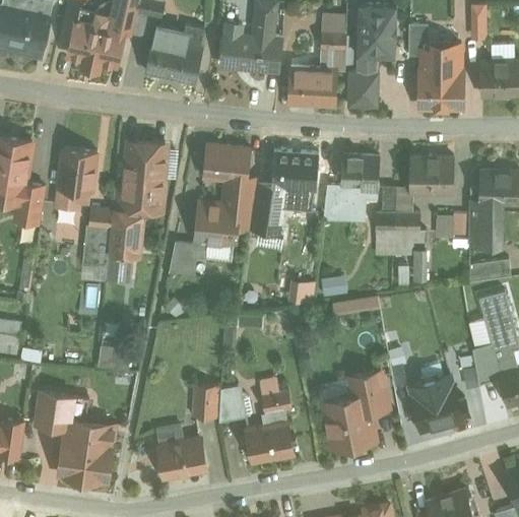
[(2,0),(0,9),(0,47),(17,52),(18,45),(42,50),(50,17),(53,2),(45,0),(2,0)]
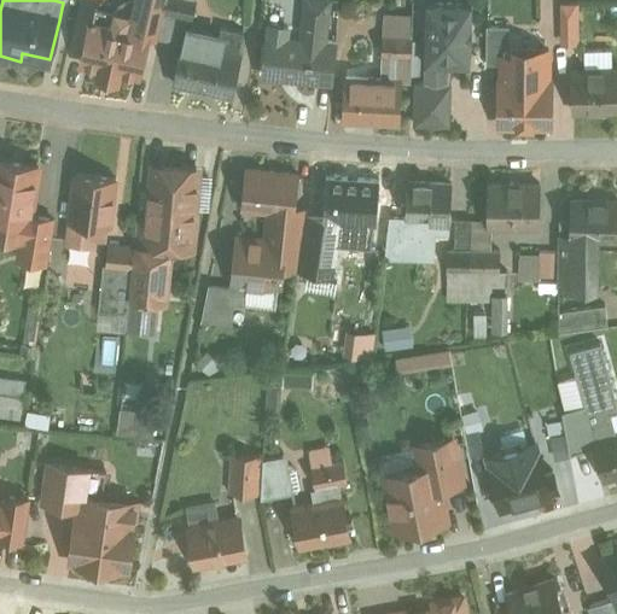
[(112,28),(93,23),(82,66),(137,79),(146,36),(158,39),(163,17),(167,0),(137,0),(131,31),(112,28)]
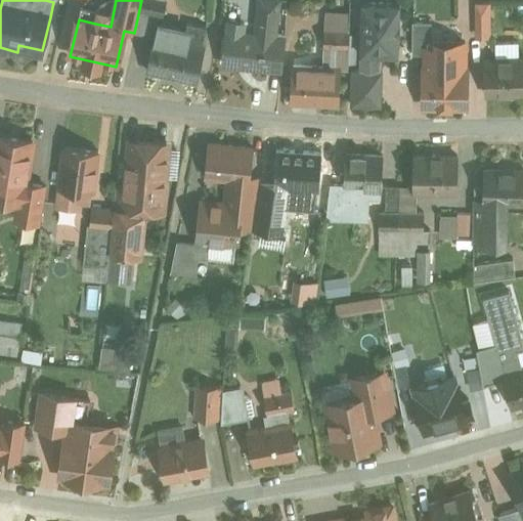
[(165,0),(141,0),(138,14),(160,19),(162,19),(165,0)]
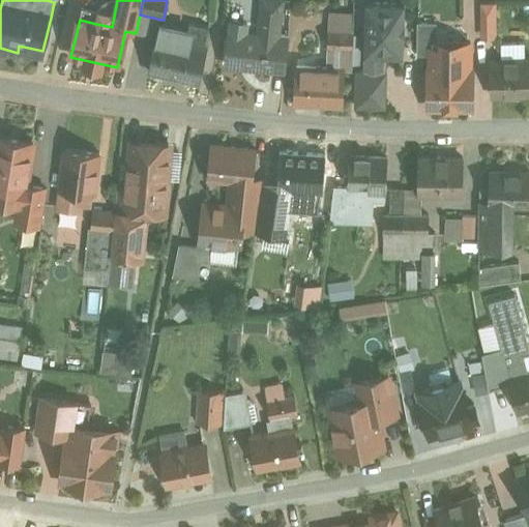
[(262,0),(258,37),(244,36),(244,41),(227,39),(227,47),(225,47),(224,54),(225,54),(224,66),(269,71),(269,74),(284,76),(288,38),(277,37),(282,2),(264,0),(262,0)]
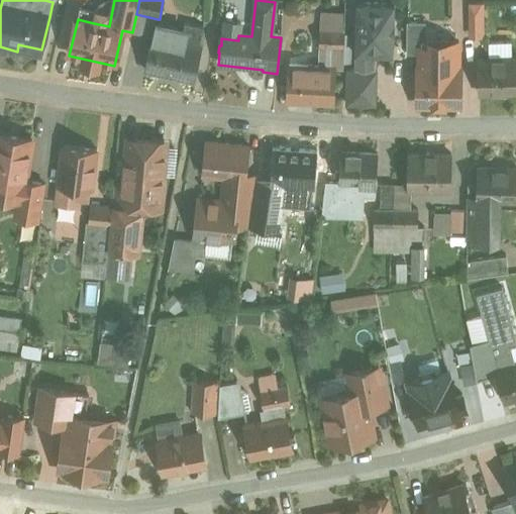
[(95,5),(84,2),(81,5),(78,19),(94,23),(97,9),(95,5)]
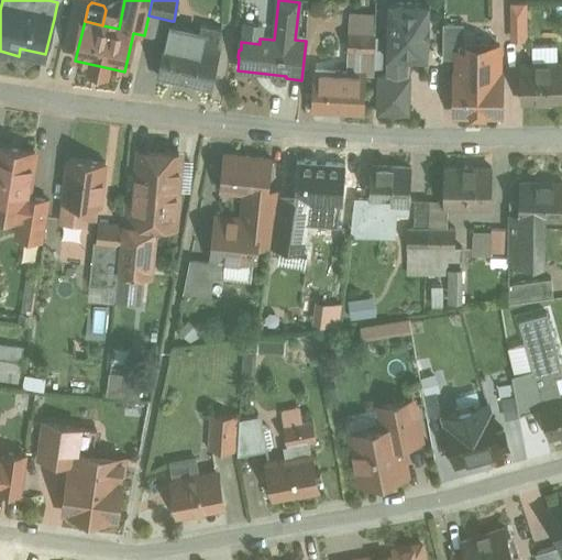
[(389,4),(387,79),(378,78),(377,116),(376,117),(409,118),(410,81),(410,80),(408,79),(408,61),(427,62),(428,41),(429,41),(429,26),(428,26),(429,8),(429,7),(389,4)]
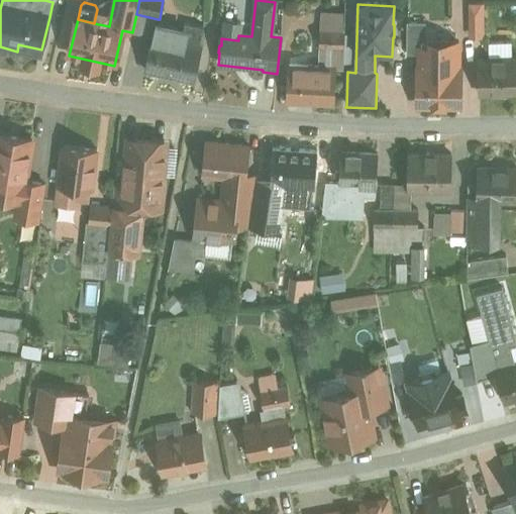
[(158,19),(136,14),(132,32),(132,34),(152,39),(152,38),(153,37),(156,26),(158,19)]
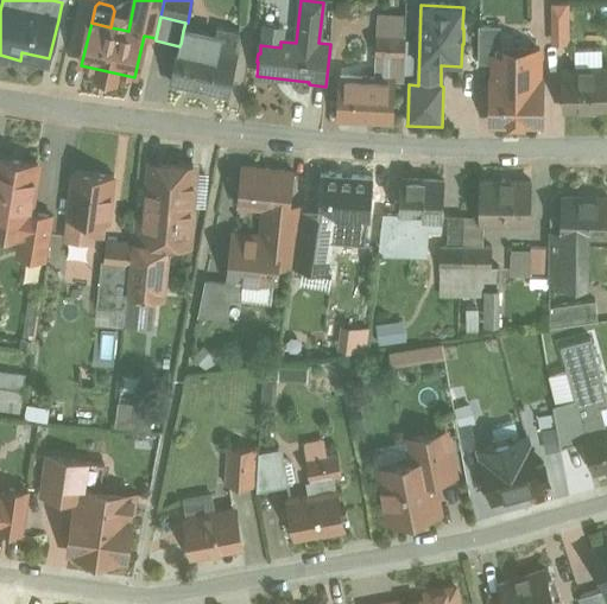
[(500,30),(478,30),(478,68),(493,68),(494,52),(500,52),(500,30)]
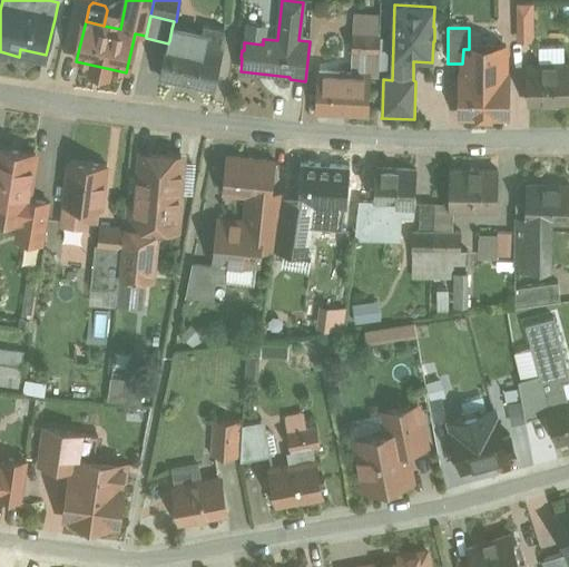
[(203,37),(172,29),(169,41),(168,42),(168,44),(159,81),(212,93),(222,52),(219,52),(224,32),(204,29),(203,37)]
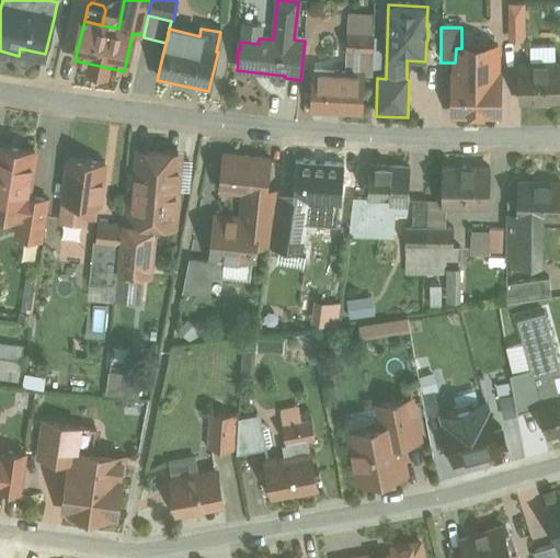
[(373,38),(346,37),(346,55),(373,56),(373,38)]
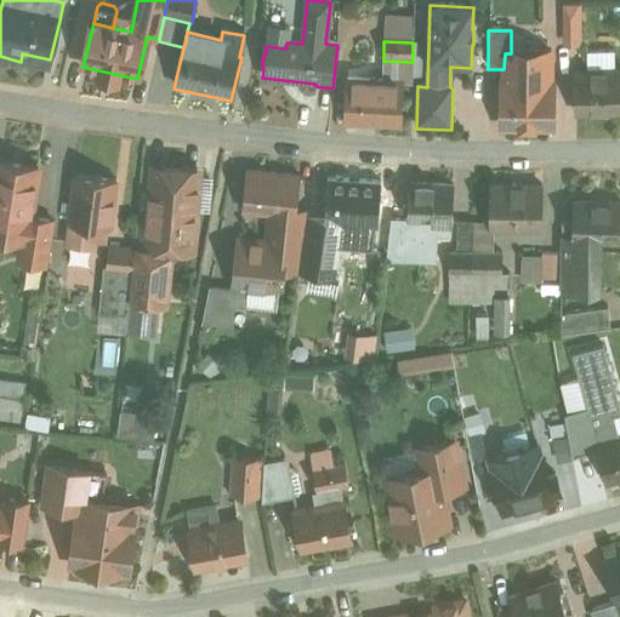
[(511,53),(505,53),(504,69),(504,85),(501,85),(501,131),(552,131),(553,85),(551,85),(551,53),(511,53)]
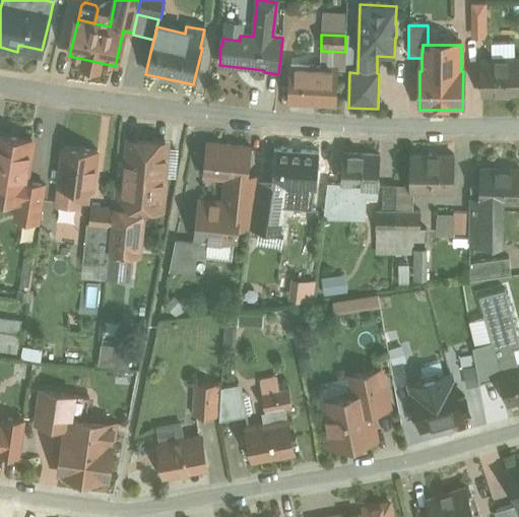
[(518,61),(480,63),(481,98),(518,95),(518,61)]
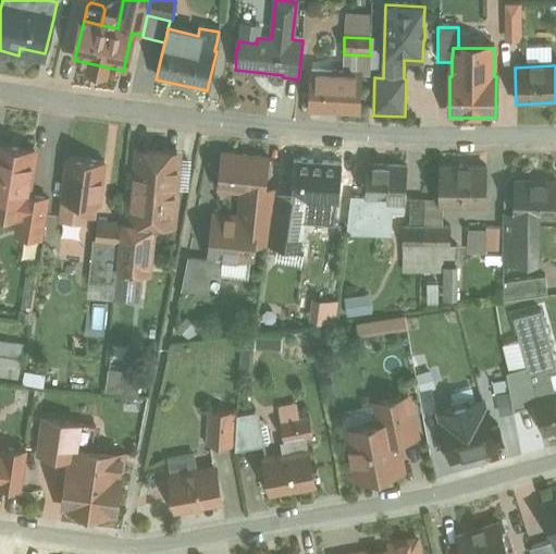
[(360,76),(312,74),(310,112),(358,114),(360,76)]
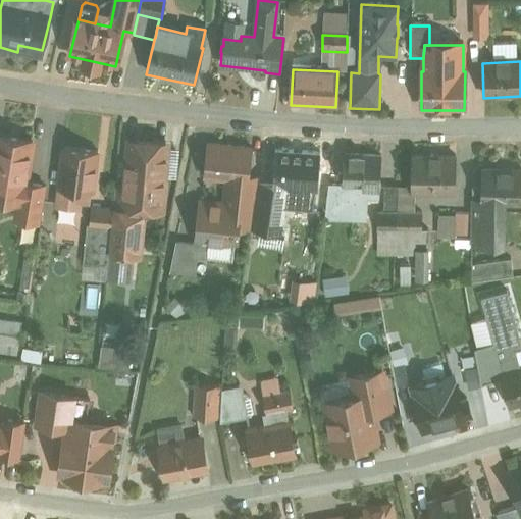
[(33,145),(0,139),(0,199),(21,203),(23,189),(24,189),(25,186),(33,145)]
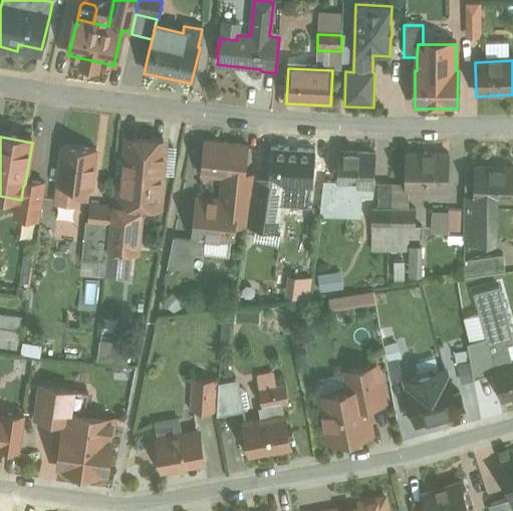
[(163,145),(127,140),(124,185),(123,194),(130,195),(129,203),(123,202),(122,209),(130,210),(126,241),(125,252),(132,252),(132,254),(136,254),(141,208),(155,209),(155,210),(159,210),(162,182),(160,182),(163,145)]
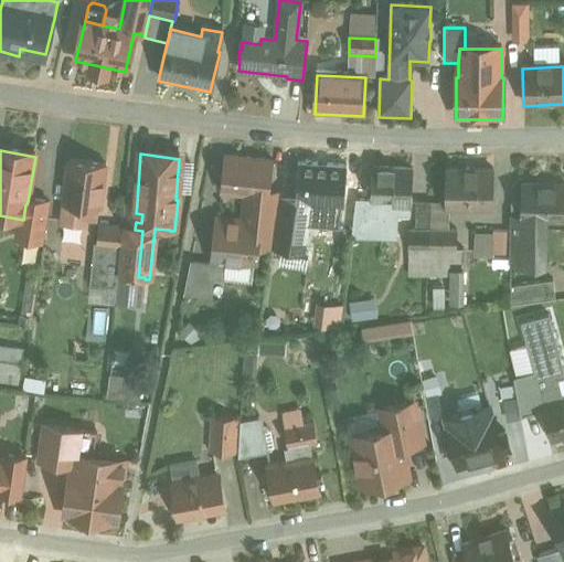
[(272,162),(225,157),(221,194),(246,198),(262,199),(268,200),(268,198),(272,162)]
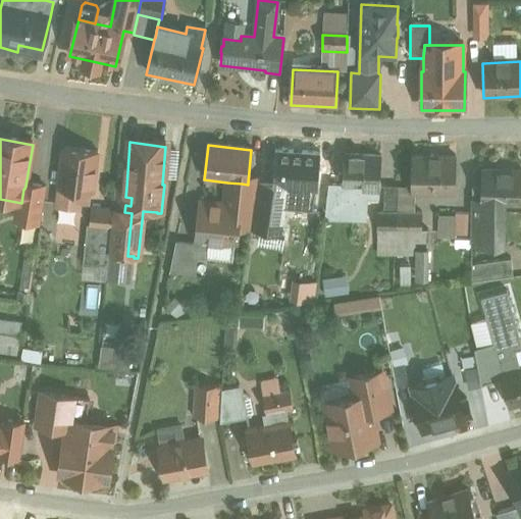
[(98,153),(63,149),(58,190),(59,190),(56,208),(80,211),(81,201),(89,202),(90,194),(92,194),(98,153)]
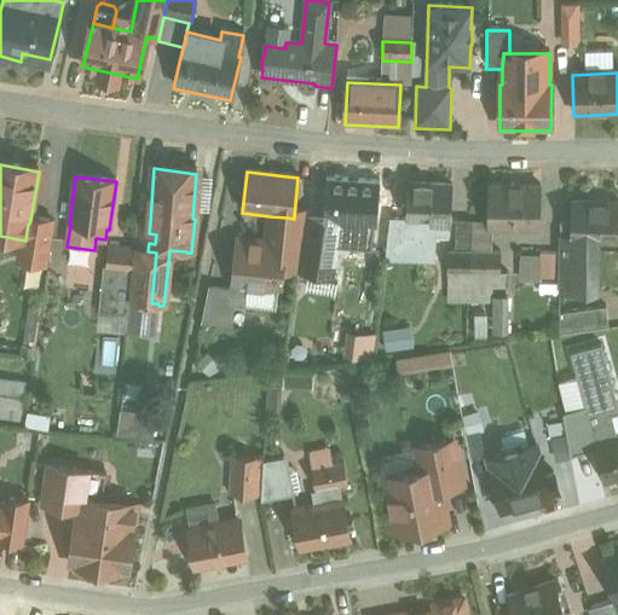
[(380,185),(327,181),(323,232),(304,228),(302,235),(296,271),(296,274),(333,279),(342,222),(376,225),(380,185)]
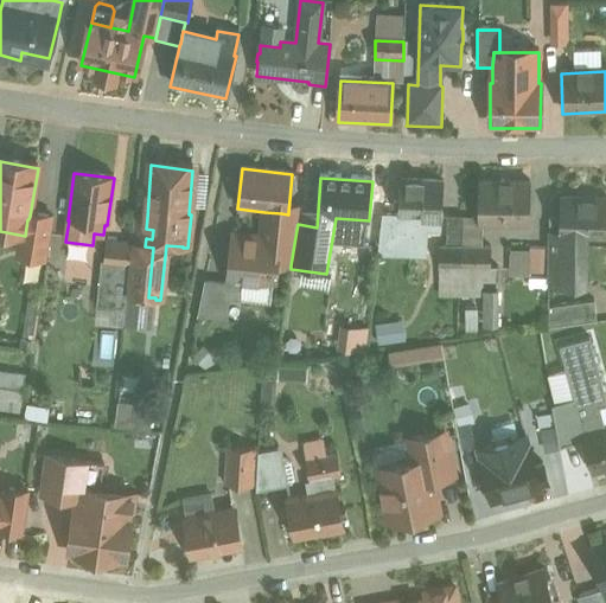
[(441,185),(401,184),(399,218),(382,218),(377,258),(418,260),(419,233),(440,235),(441,185)]
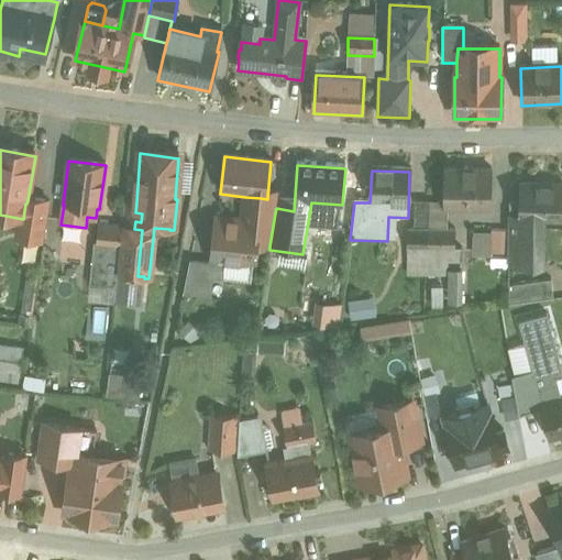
[(492,171),(443,171),(443,210),(491,210),(492,171)]
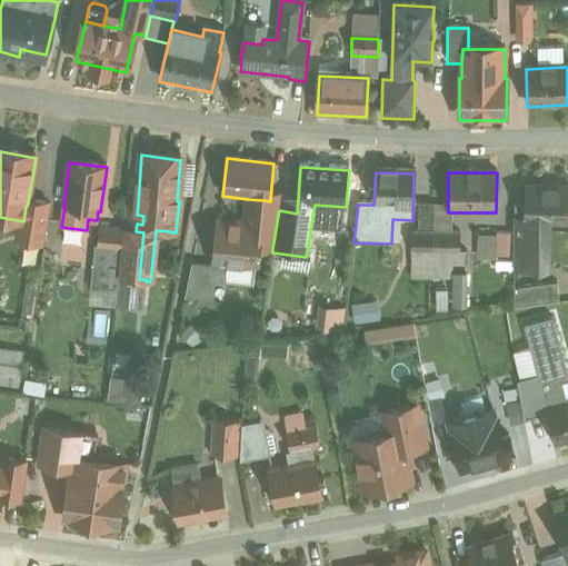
[(567,188),(526,188),(526,206),(516,206),(515,226),(567,225),(567,188)]
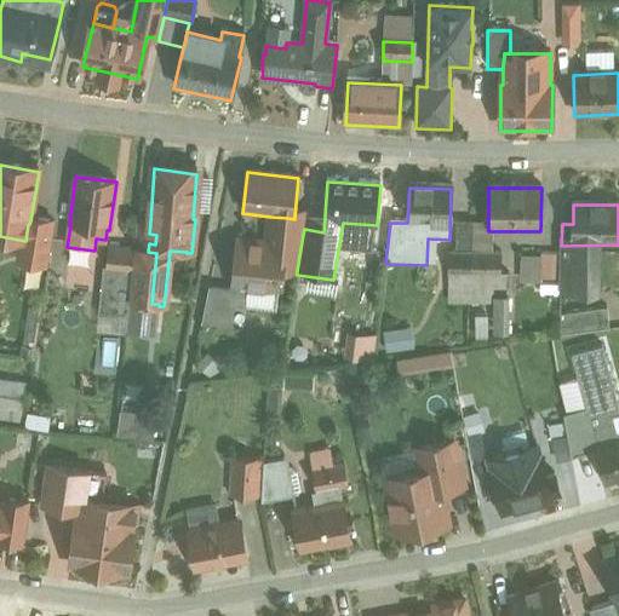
[(287,218),(270,217),(267,246),(239,242),(234,293),(233,306),(244,308),(245,288),(258,291),(258,293),(274,294),(274,292),(279,292),(281,269),(297,271),(303,235),(285,232),(287,218)]
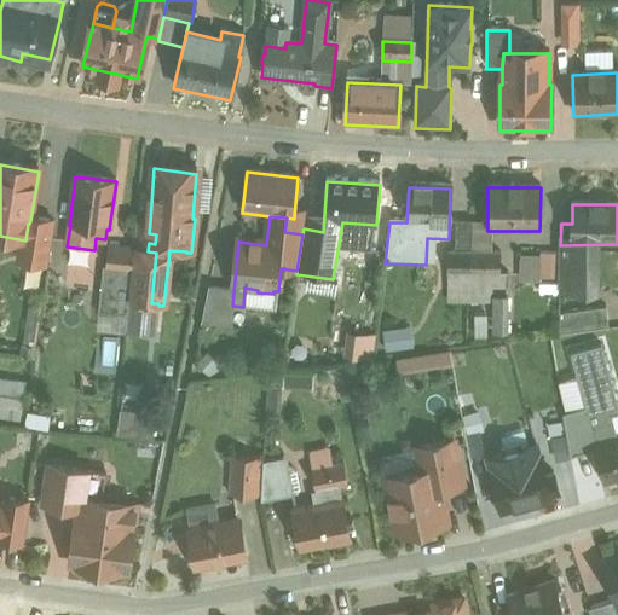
[(305,218),(294,216),(294,219),(287,218),(284,232),(302,235),(304,228),(305,218)]
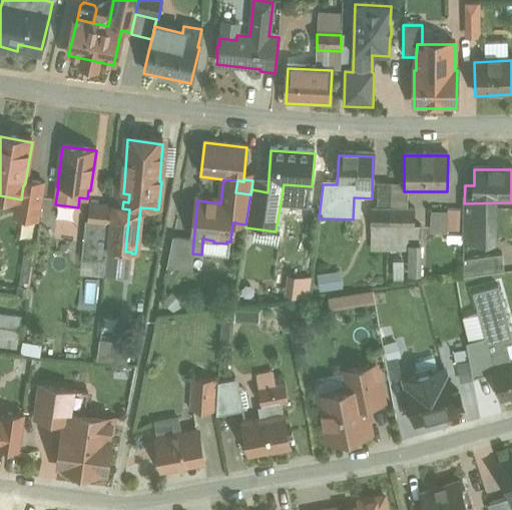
[(44,185),(25,182),(24,185),(23,185),(21,199),(18,217),(39,220),(44,185)]
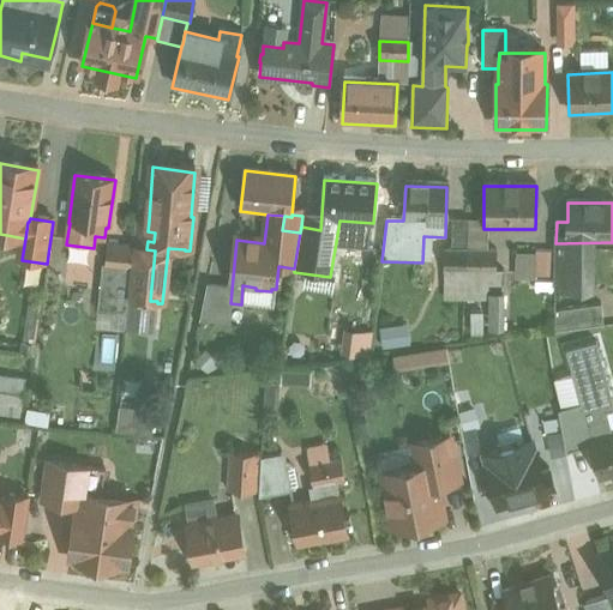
[(149,221),(136,219),(133,248),(146,249),(148,241),(154,242),(155,233),(148,231),(149,221)]
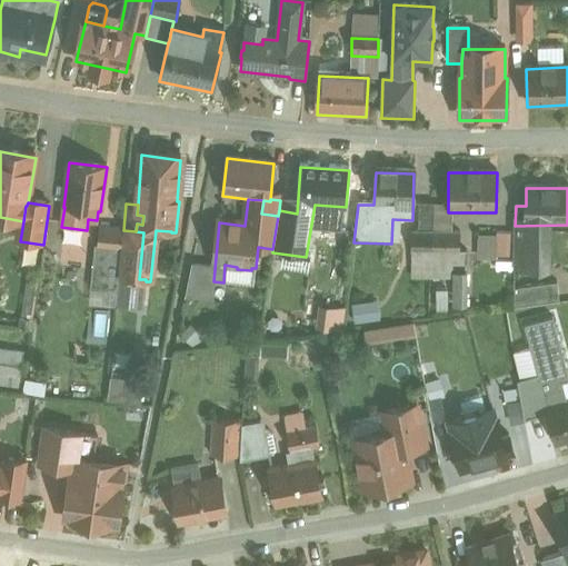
[(434,206),(418,206),(419,229),(432,230),(434,206)]
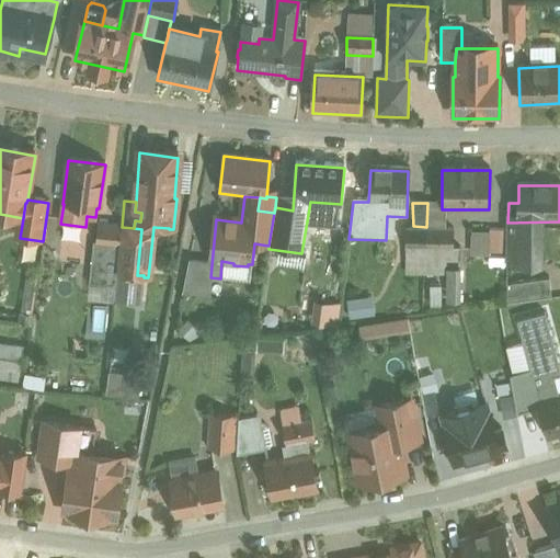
[(122,227),(98,225),(95,242),(95,245),(120,248),(122,227)]
